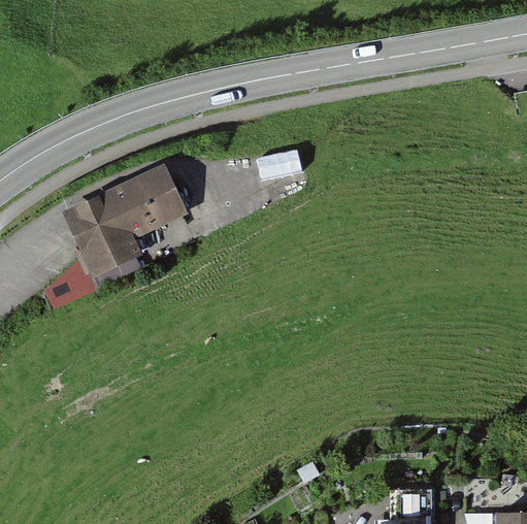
[(165,164),(61,211),(83,258),(92,277),(136,257),(143,254),(135,237),(188,214),(165,164)]
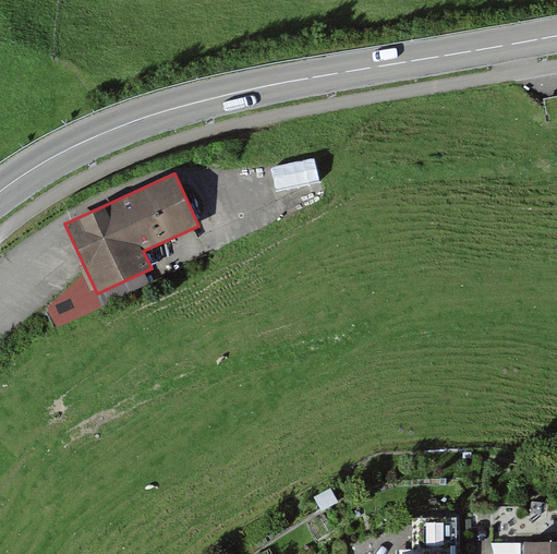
[(97,293),(87,273),(46,310),(53,325),(148,281),(144,272),(97,293)]
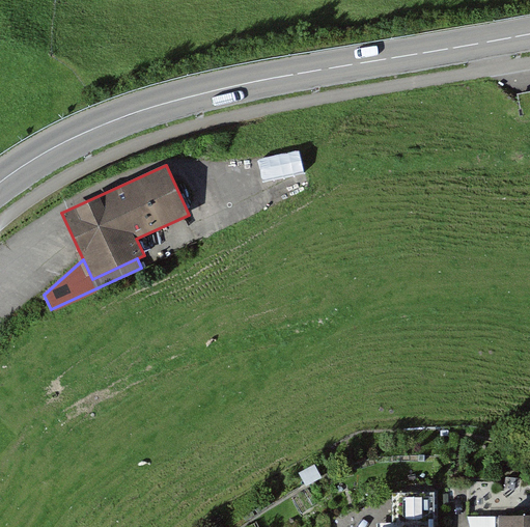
[(391,526),(437,526),(437,491),(391,492),(391,526)]
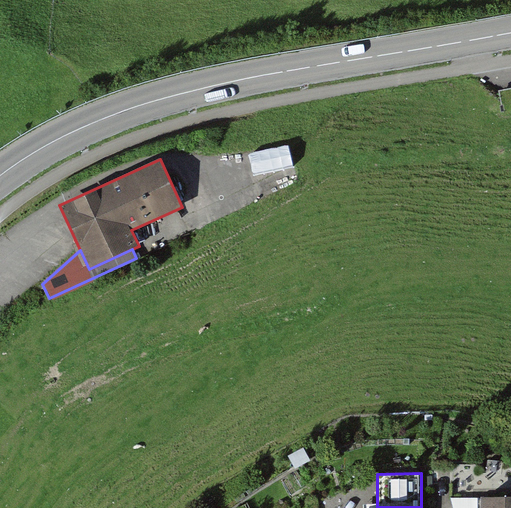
[(510,507),(510,497),(479,498),(479,507),(510,507)]
